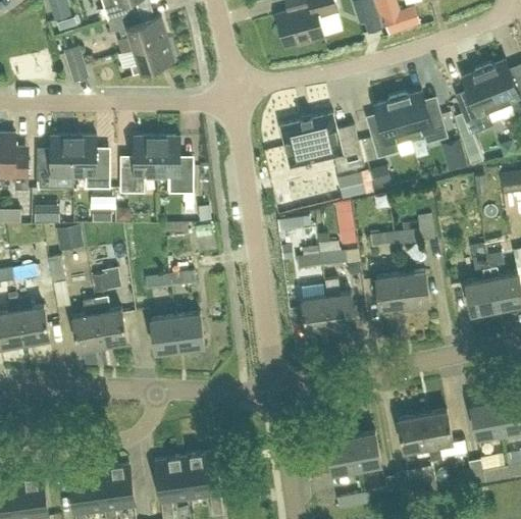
[(64,0),(47,0),(54,20),(69,15),(64,0)]
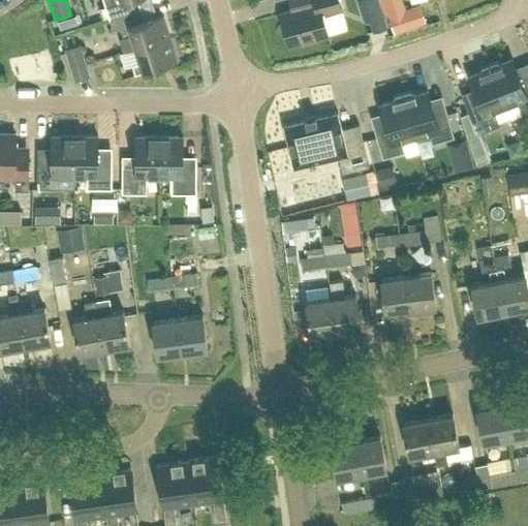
[(107,21),(140,11),(135,0),(110,0),(112,6),(104,8),(107,21)]
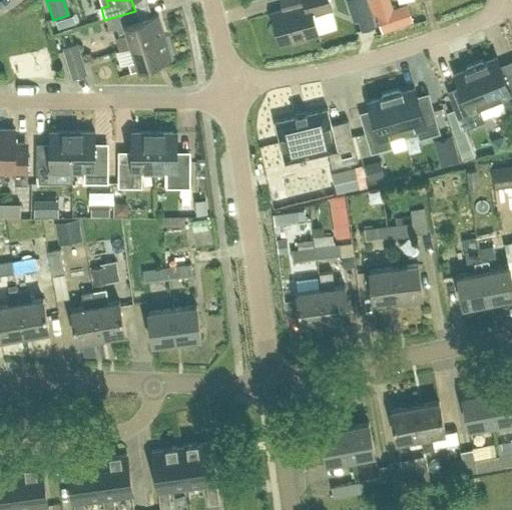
[(304,42),(305,38),(317,35),(313,21),(316,15),(330,12),(327,0),(301,0),(303,7),(270,16),(278,45),(290,42),(293,45),(304,42)]
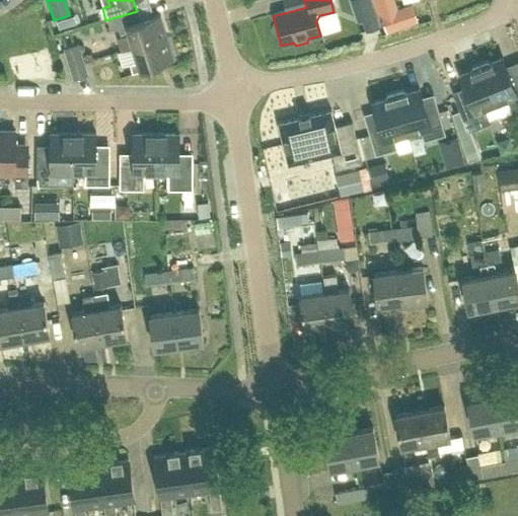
[(366,0),(353,0),(350,1),(357,21),(362,20),(366,31),(376,28),(366,0)]
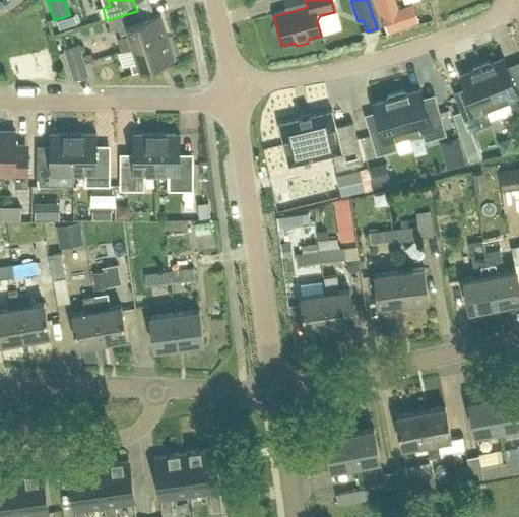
[(426,23),(423,11),(407,15),(402,0),(385,0),(394,31),(426,23)]
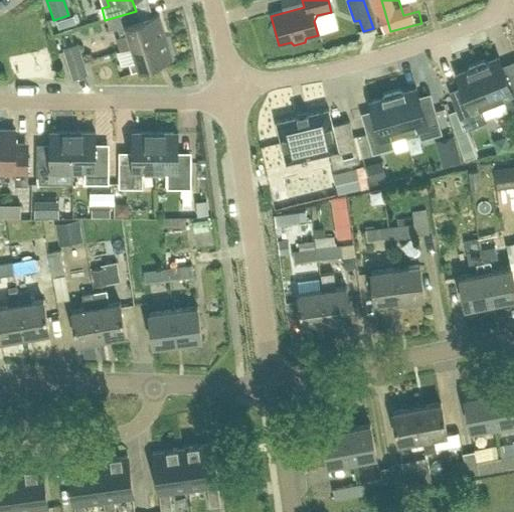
[(131,49),(164,39),(157,16),(140,22),(136,11),(105,20),(109,32),(117,30),(119,38),(127,35),(131,49)]
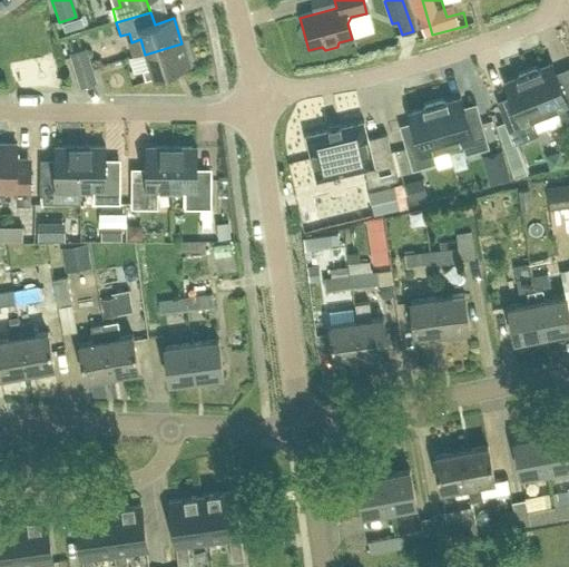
[(80,18),(61,25),(64,32),(82,27),(80,18)]
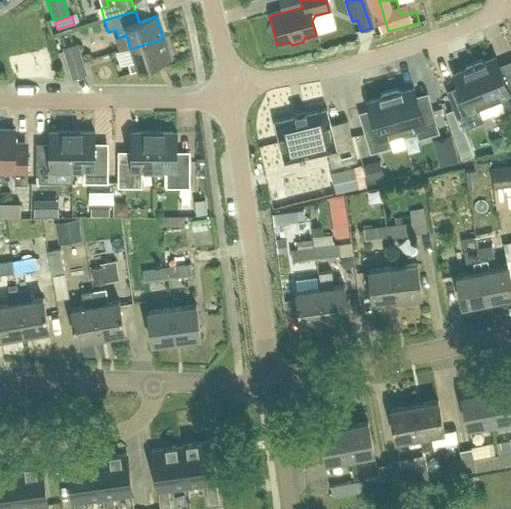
[(163,39),(130,49),(135,63),(127,65),(130,74),(170,61),(163,39)]
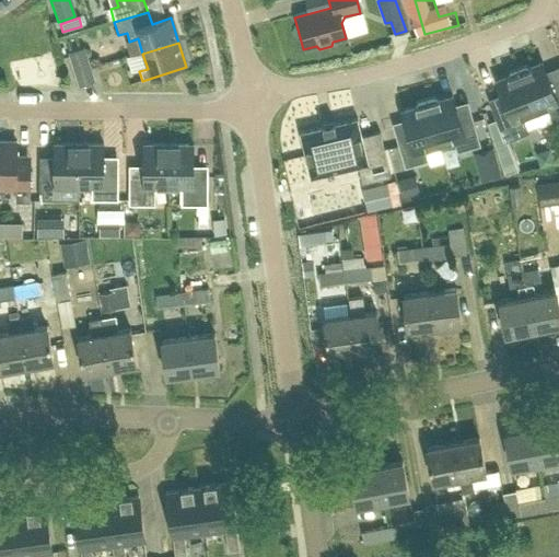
[(78,86),(93,82),(83,49),(68,55),(78,86)]
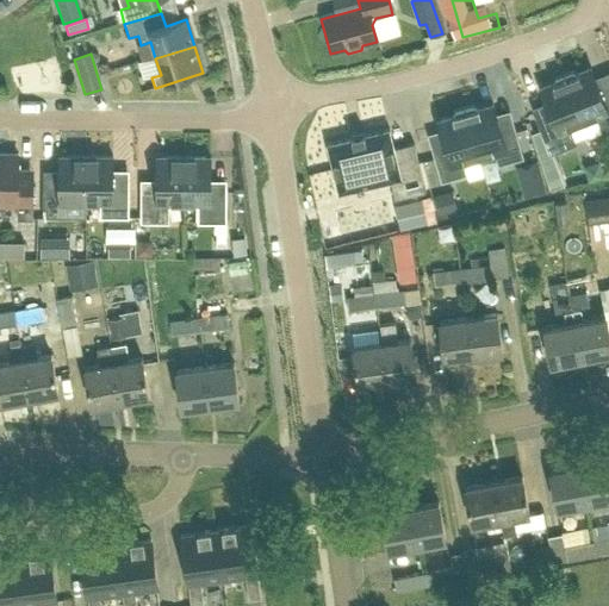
[(561,77),(580,124),(594,118),(601,136),(608,132),(608,101),(601,105),(588,72),(576,76),(570,74),(561,77)]
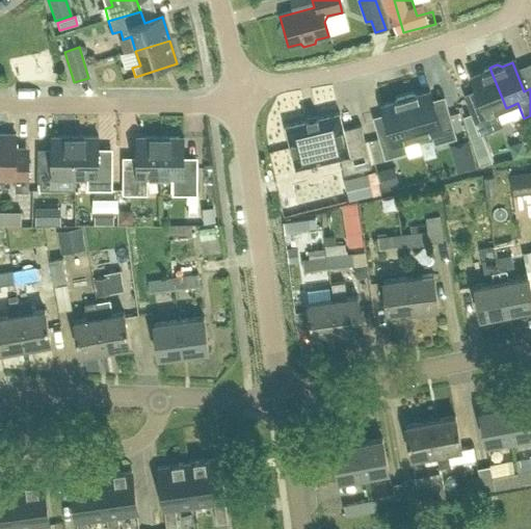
[(495,112),(506,108),(489,68),(482,71),(480,75),(470,79),(481,108),(468,114),(469,115),(477,137),(501,128),(495,112)]
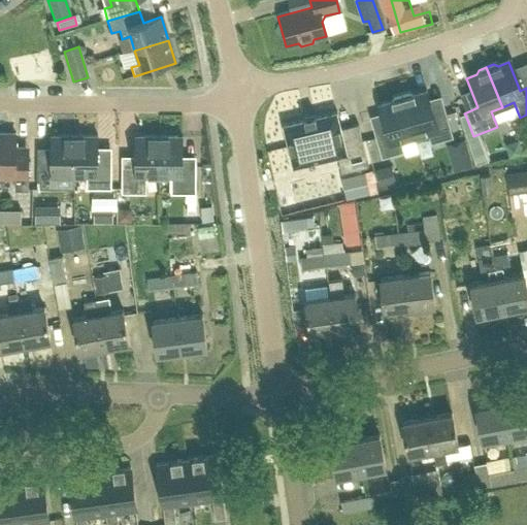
[(400,95),(413,138),(426,134),(429,145),(451,139),(445,116),(432,119),(425,92),(412,95),(407,93),(400,95)]
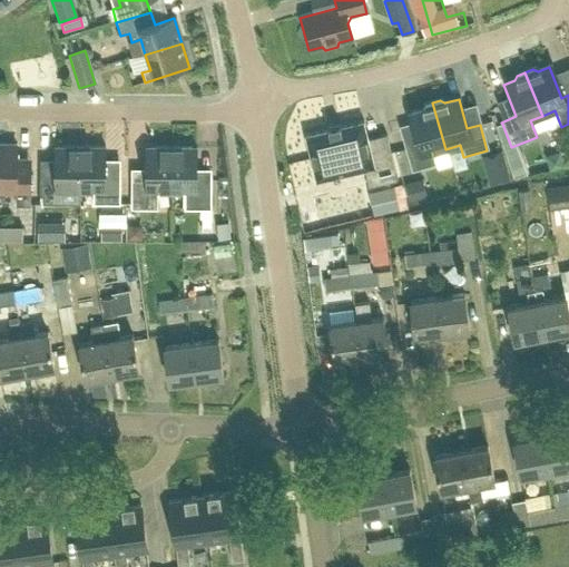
[(431,154),(445,149),(432,103),(423,105),(421,110),(408,114),(415,144),(403,147),(410,173),(434,166),(431,154)]
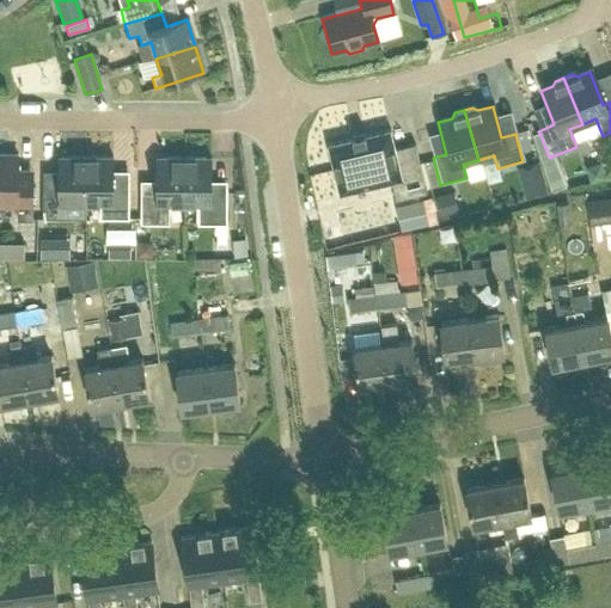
[(392,151),(389,134),(389,131),(386,131),(386,133),(364,137),(362,136),(350,139),(350,141),(328,147),(328,146),(325,147),(327,148),(337,194),(337,196),(340,195),(389,183),(393,202),(425,194),(413,146),(392,151)]
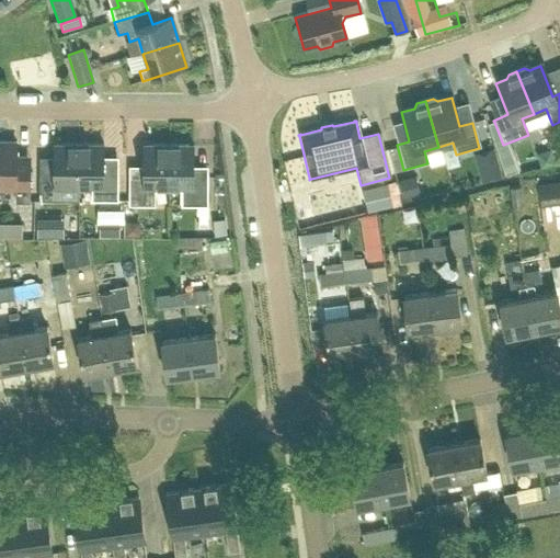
[(514,172),(503,145),(494,122),(484,125),(502,175),(514,172)]
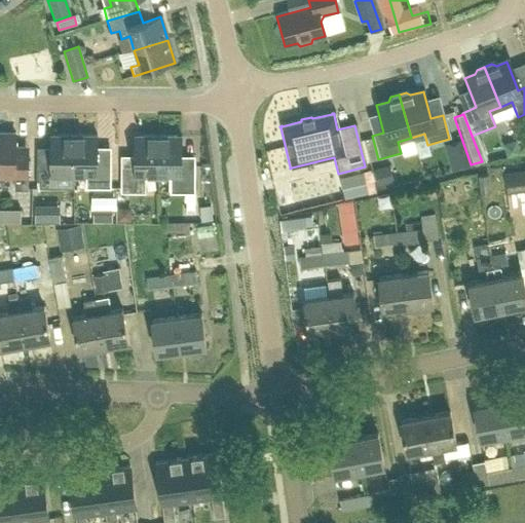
[(0,178),(14,179),(14,191),(27,191),(27,162),(14,162),(14,135),(0,135),(0,178)]
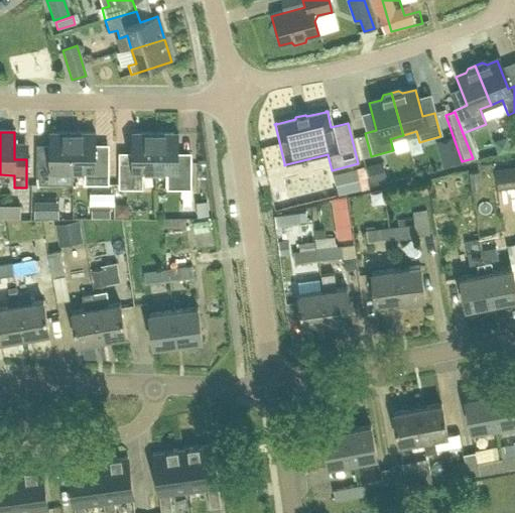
[(72,173),(72,134),(49,134),(49,162),(35,162),(35,186),(59,186),(59,173),(72,173)]
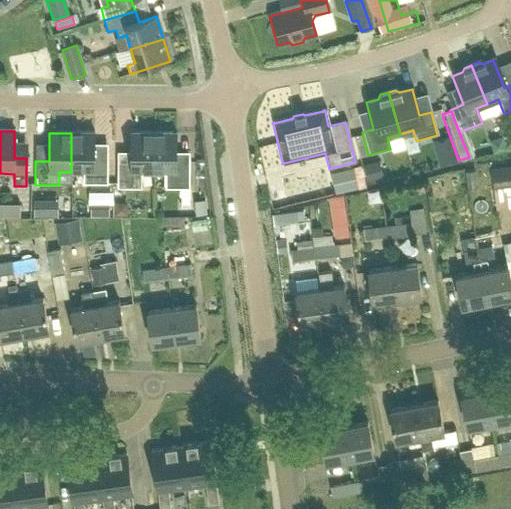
[(71,133),(71,172),(83,172),(83,185),(107,185),(107,161),(94,161),(94,134),(71,133)]
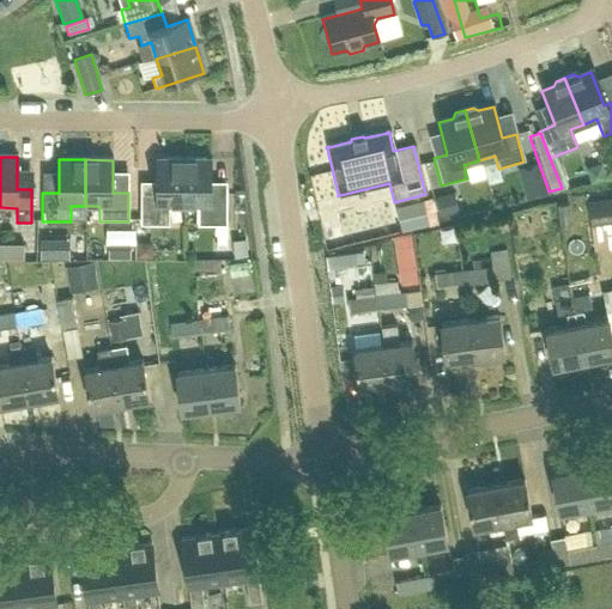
[(183,206),(183,160),(157,160),(156,193),(140,193),(140,226),(169,226),(169,206),(183,206)]
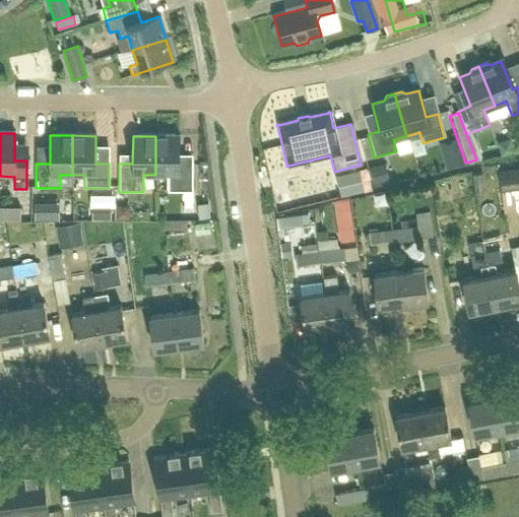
[(155,136),(155,175),(168,175),(168,192),(192,192),(192,164),(178,164),(178,136),(155,136)]
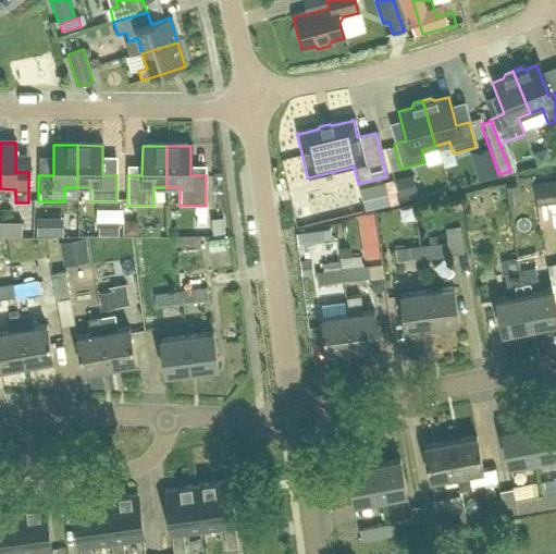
[(543,154),(535,156),(538,164),(545,162),(543,154)]
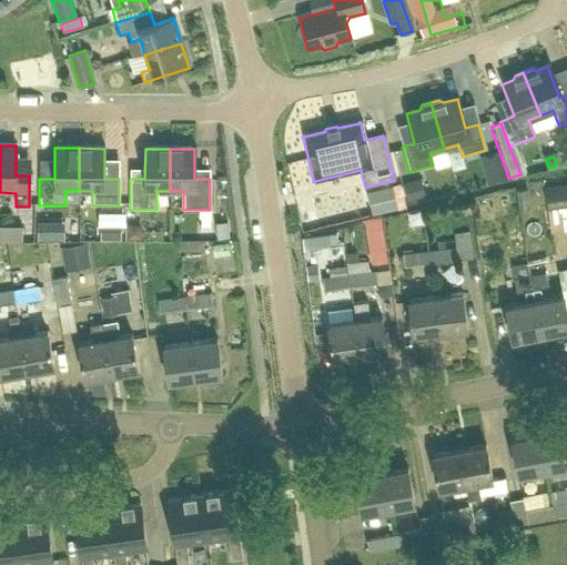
[(505,179),(500,167),(484,171),(487,184),(505,179)]
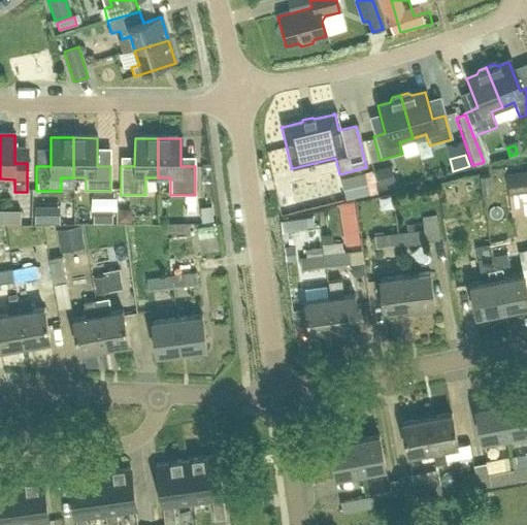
[(385,170),(372,172),(375,190),(388,187),(385,170)]
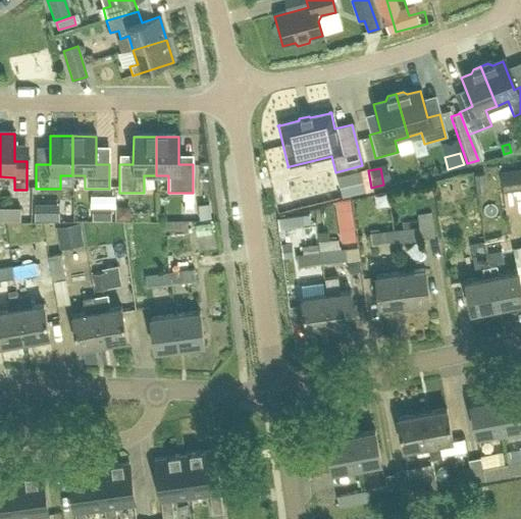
[(340,176),(345,197),(369,192),(364,170),(340,176)]
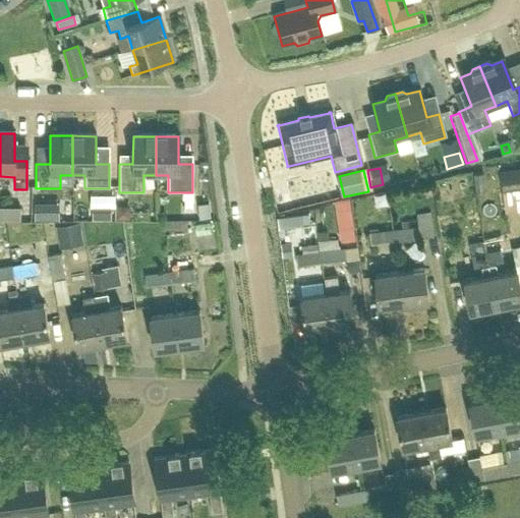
[(519,170),(499,173),(502,193),(519,190),(519,170)]
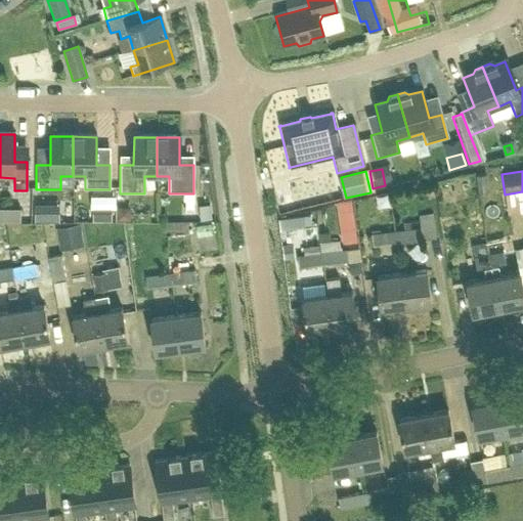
[(487,191),(485,176),(475,178),(477,193),(487,191)]
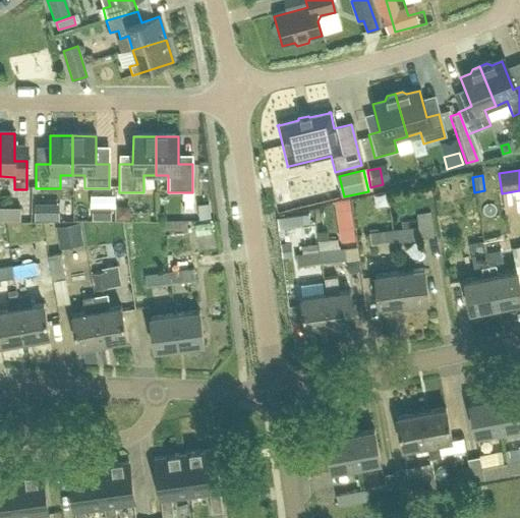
[(519,190),(502,193),(502,195),(505,214),(519,211),(519,190)]
